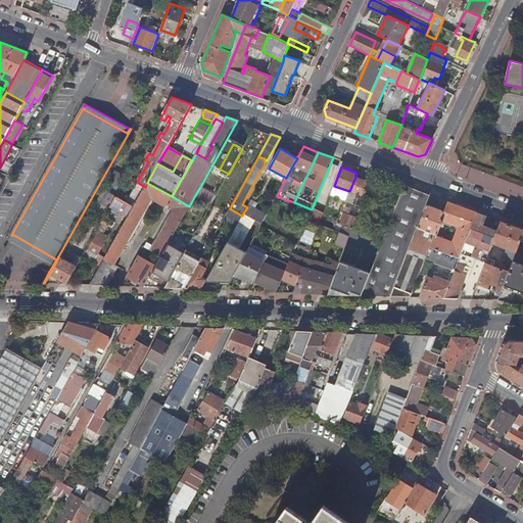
[(218,175),(226,180),(229,174),(221,170),(218,175)]
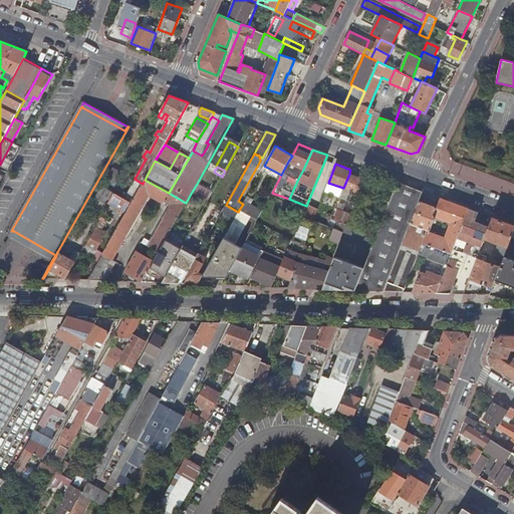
[(343,188),(341,195),(349,198),(352,190),(359,193),(364,180),(349,174),(343,188)]
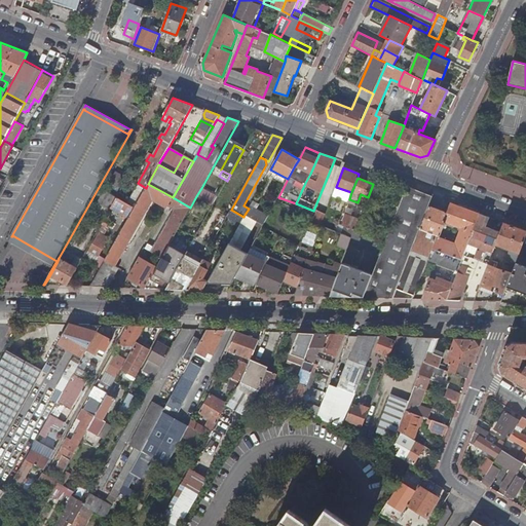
[(374,207),(379,193),(382,184),(375,182),(367,203),(374,207)]
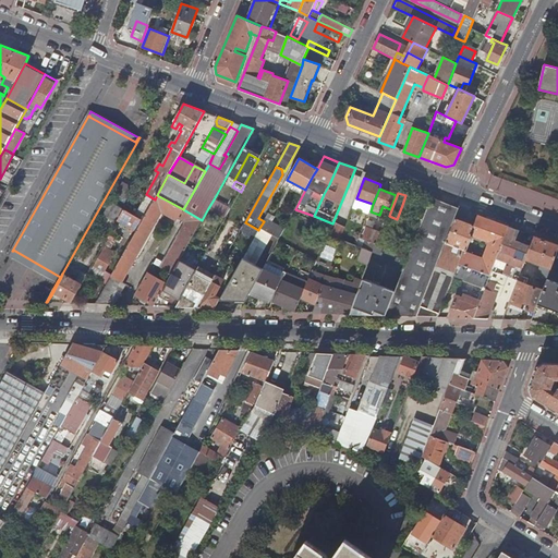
[(15,197),(9,194),(0,208),(0,214),(3,217),(15,197)]
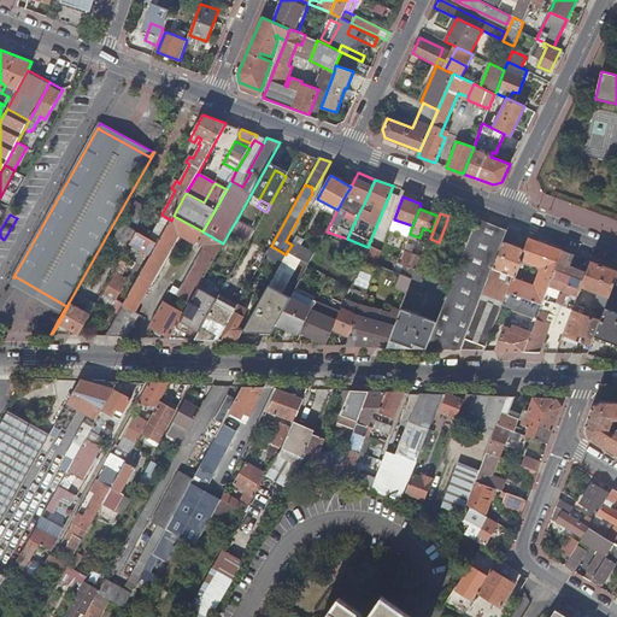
[(106,336),(124,338),(139,315),(136,312),(176,240),(175,235),(182,231),(183,236),(195,244),(198,240),(203,231),(174,216),(171,221),(159,244),(152,254),(150,259),(123,306),(116,319),(106,336)]
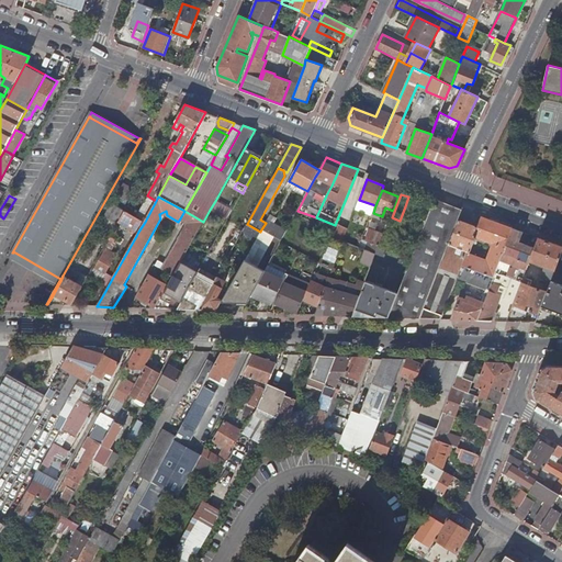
[(423,232),(450,243),(459,220),(463,209),(436,199),(429,215),(423,232)]
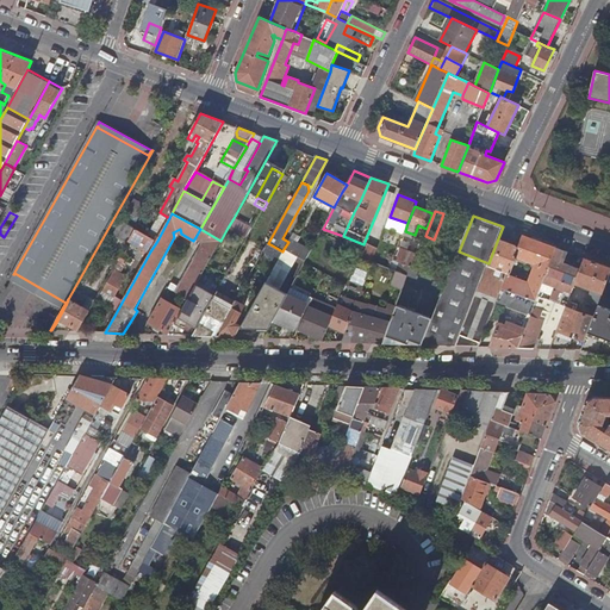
[(228,228),(247,238),(253,229),(234,218),(228,228)]
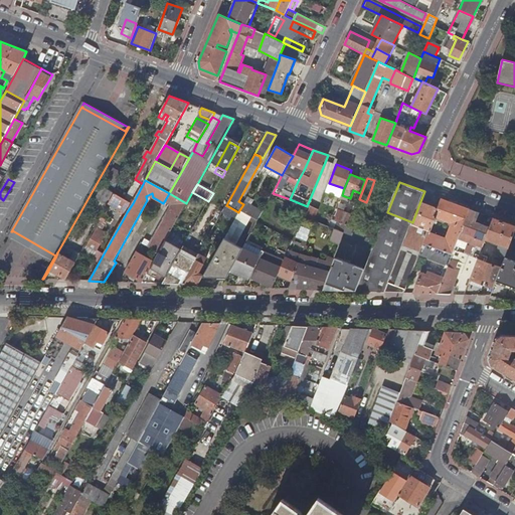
[(387,212),(393,197),(380,192),(368,224),(380,229),(387,212)]
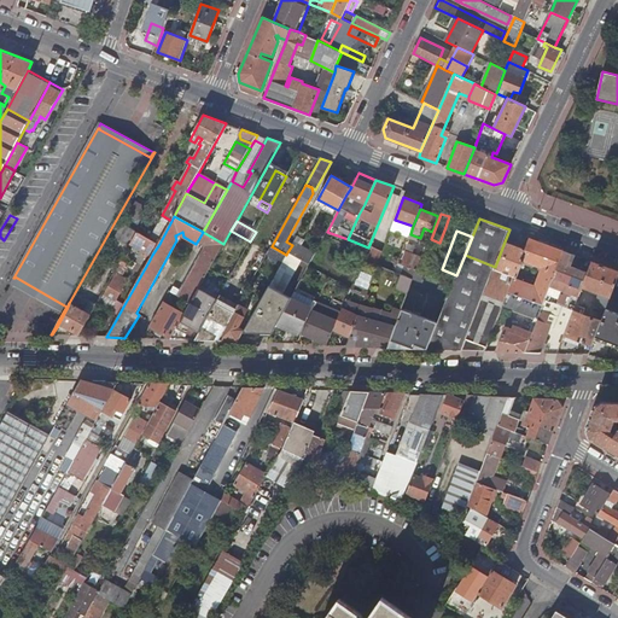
[(152,255),(159,244),(138,232),(132,243),(146,251),(144,256),(150,260),(152,255)]
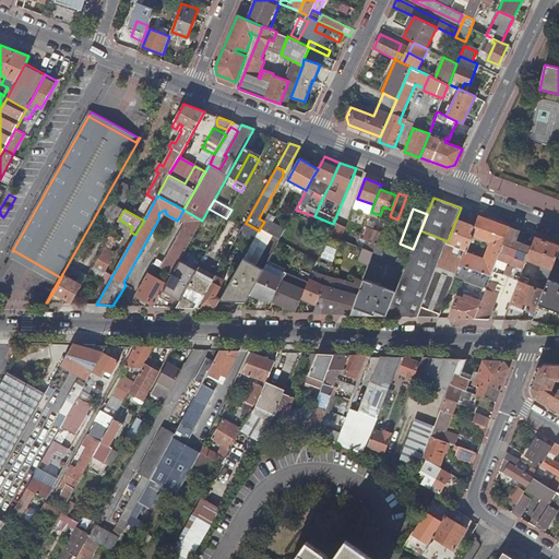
[(162,269),(173,274),(176,268),(202,221),(183,210),(179,217),(188,222),(162,269)]
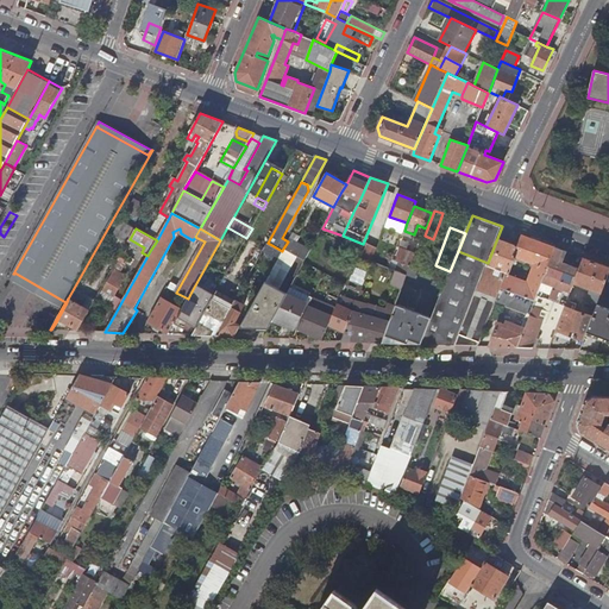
[(556,246),(522,234),(518,245),(507,274),(510,274),(516,258),(537,265),(529,284),(506,276),(501,288),(535,301),(538,295),(556,246)]
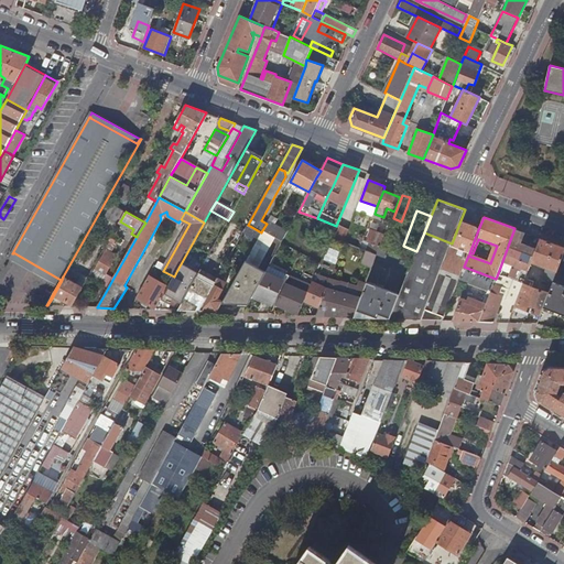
[(398,230),(401,221),(393,218),(390,227),(398,230)]
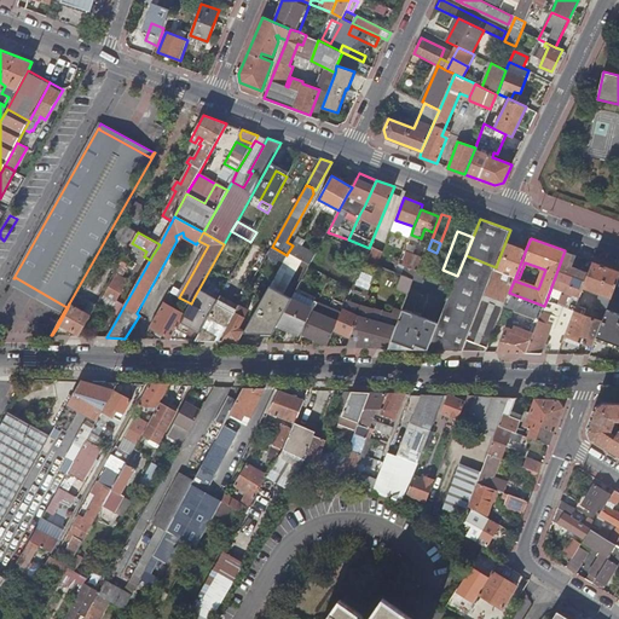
[(496,267),(467,339),(487,347),(509,293),(514,281),(515,278),(526,249),(505,242),(496,267)]
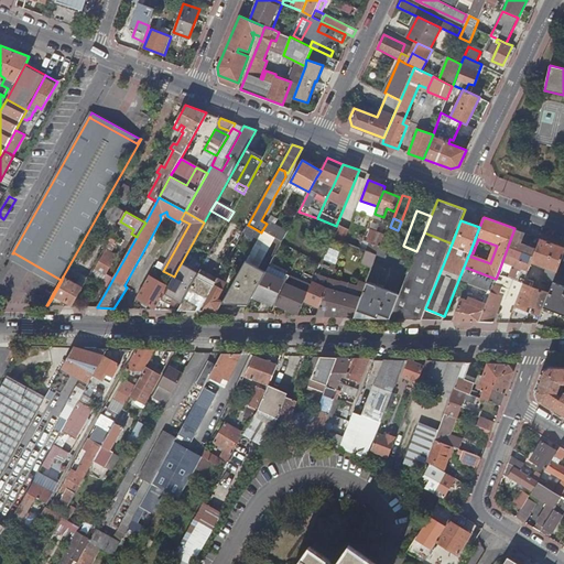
[(256,243),(261,232),(248,225),(242,236),(256,243)]
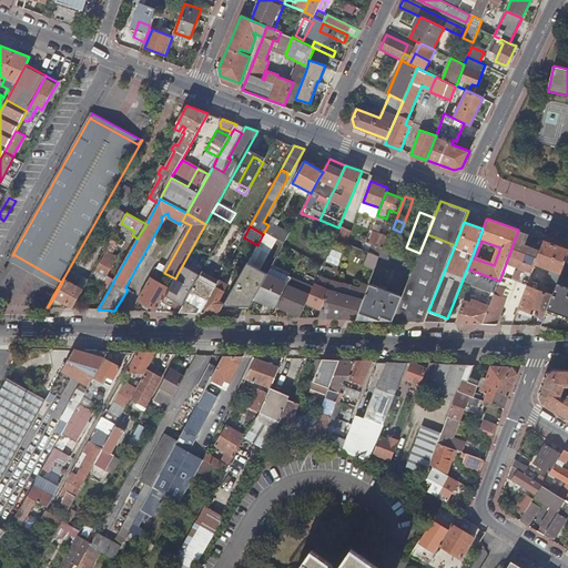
[(347,241),(351,231),(342,227),(337,237),(347,241)]
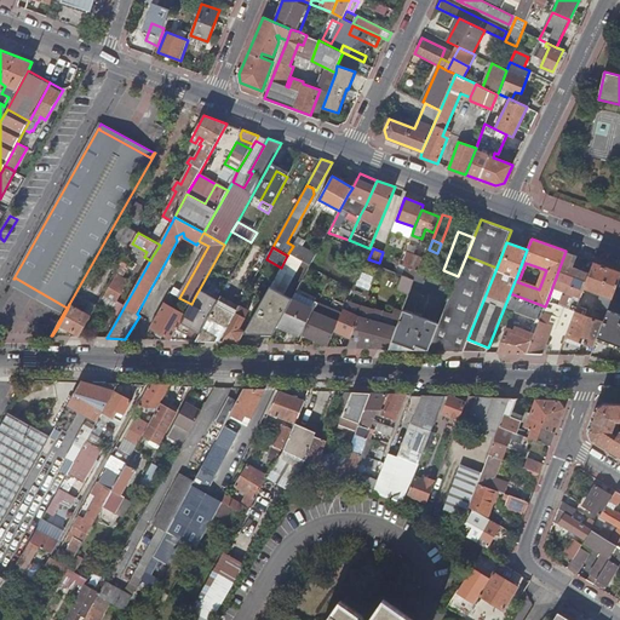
[(578,256),(566,251),(547,300),(558,304),(575,311),(584,287),(590,273),(573,267),(574,263),(578,256)]
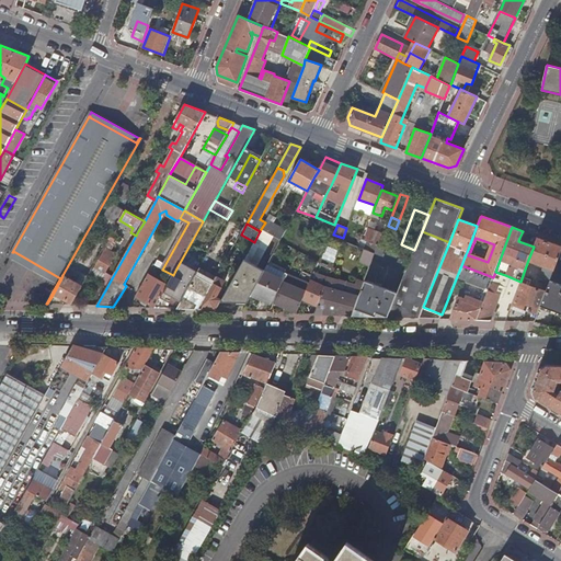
[(378,245),(382,233),(375,231),(371,230),(368,229),(364,240),(378,245)]
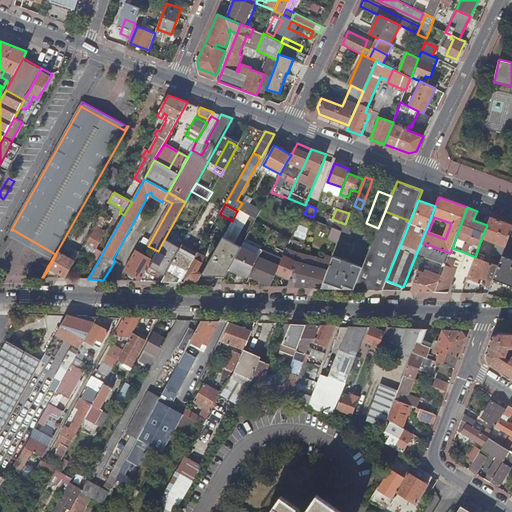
[(85,243),(87,244),(96,249),(107,232),(101,229),(106,221),(104,220),(108,213),(103,211),(85,243)]
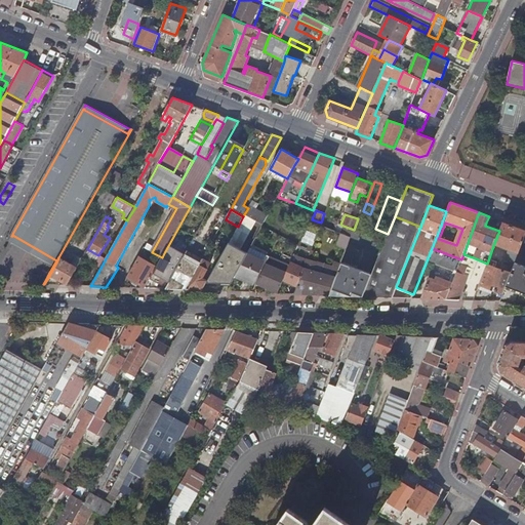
[(371,275),(363,296),(393,297),(396,287),(420,227),(395,216),(388,234),(385,243),(379,254),(371,275)]
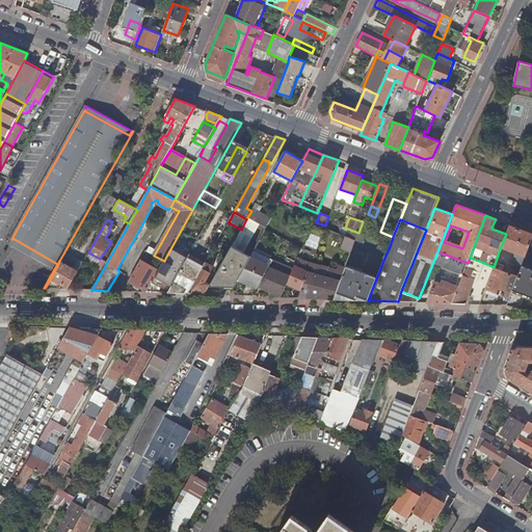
[(531,239),(531,233),(510,224),(507,232),(506,234),(501,246),(516,253),(512,263),(522,266),(523,265),(531,239)]
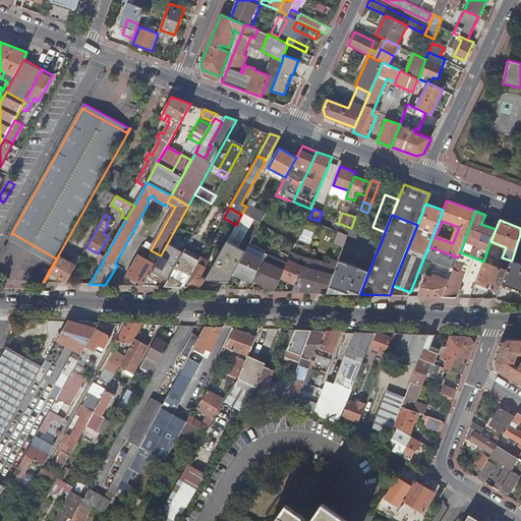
[(497,227),(482,221),(481,224),(496,229),(497,227)]
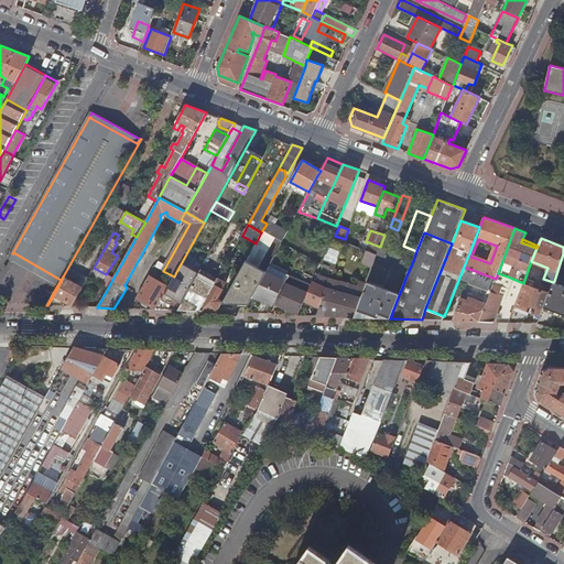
[(322,261),(335,268),(342,252),(328,247),(322,261)]
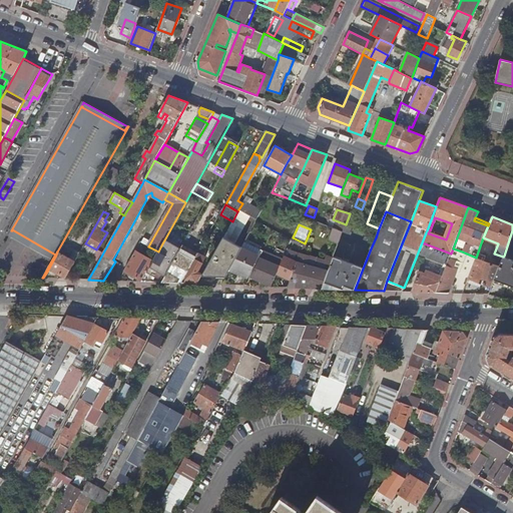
[(341,237),(371,248),(376,237),(346,225),(341,237)]
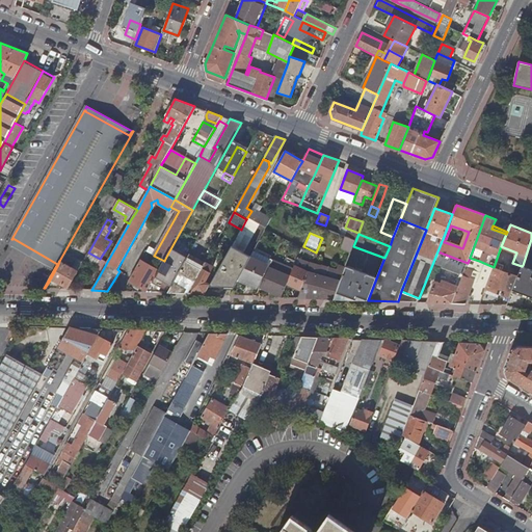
[(221,235),(214,247),(219,250),(227,238),(221,235)]
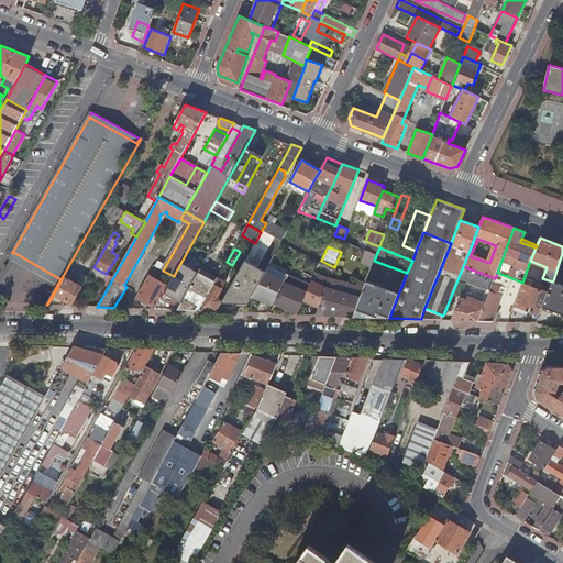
[(9,257),(57,285),(61,279),(13,252),(13,253),(12,253),(9,257)]
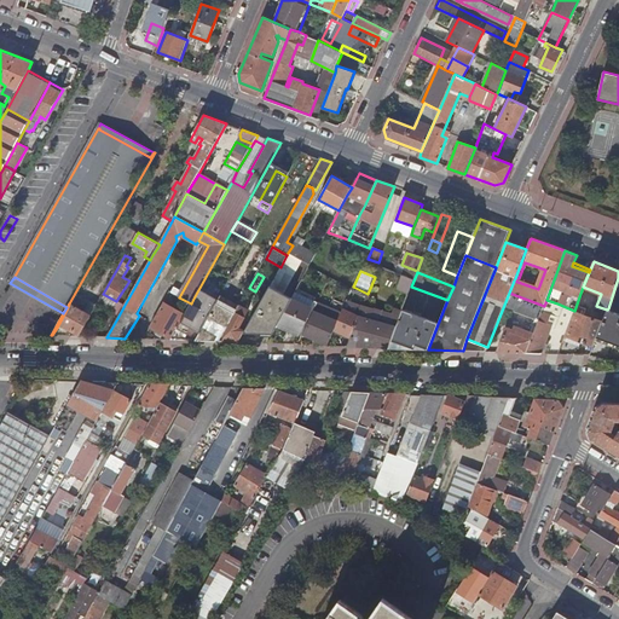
[(279,320),(291,299),(270,287),(244,330),(238,342),(255,343),(262,334),(272,334),(279,320)]
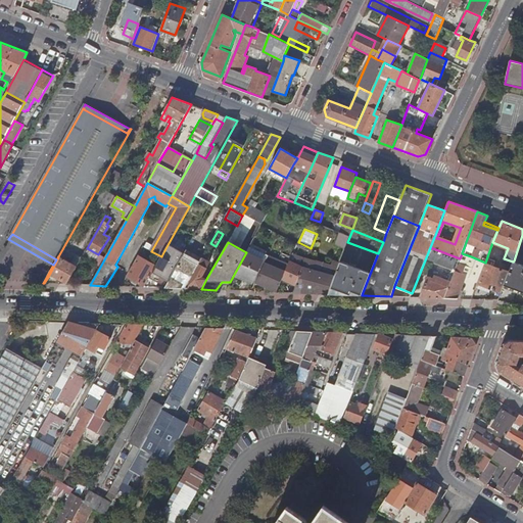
[(82,262),(98,271),(104,259),(98,254),(89,249),(82,262)]
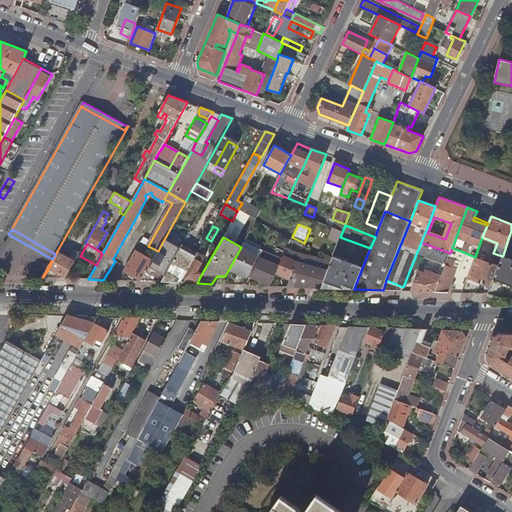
[(161,282),(181,283),(195,258),(196,256),(198,253),(183,244),(177,254),(173,262),(162,281),(161,282)]
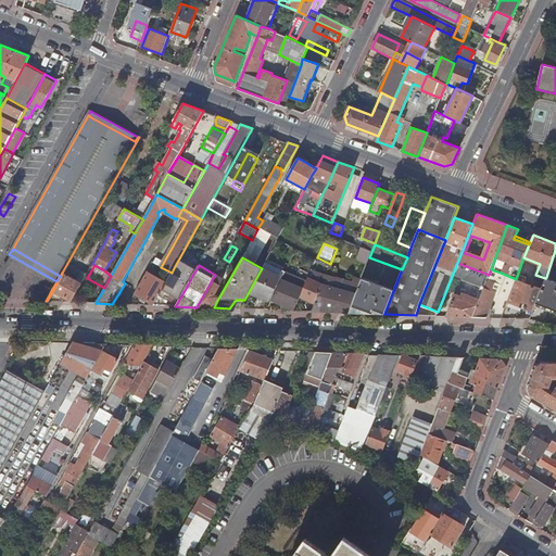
[(178,279),(188,285),(192,276),(175,266),(172,273),(166,281),(169,283),(175,286),(178,279)]
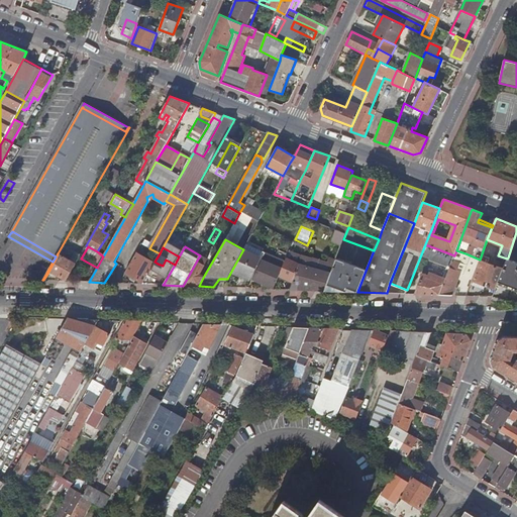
[(304,254),(290,248),(288,254),(283,266),(280,275),(294,281),(304,254)]
